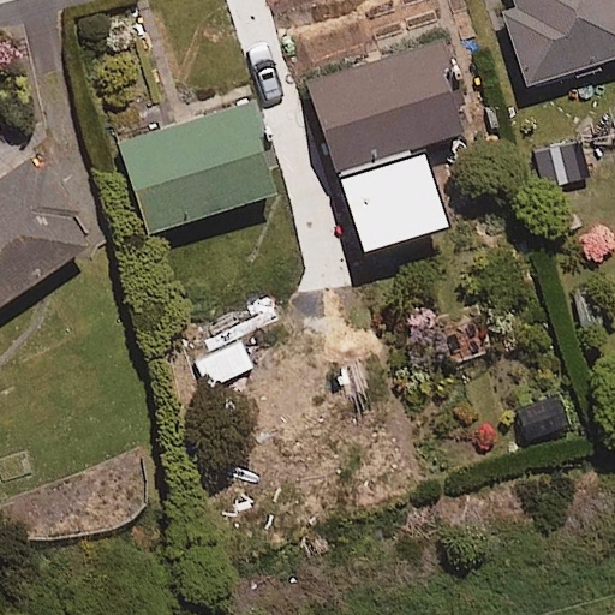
[(614,58),(614,0),(503,0),(529,84),(614,58)]
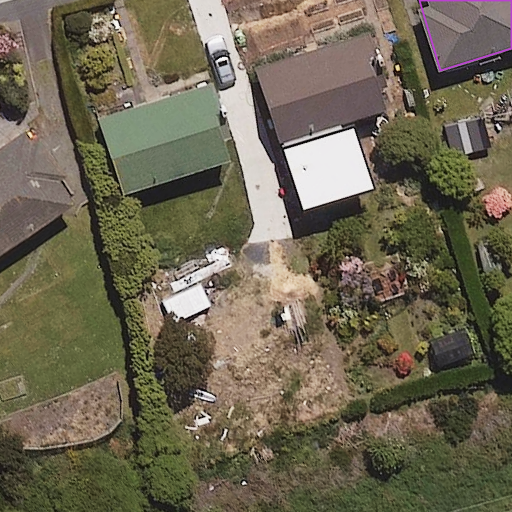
[(389,108),(365,33),(259,67),(303,209),(372,188),(350,120),(389,108)]
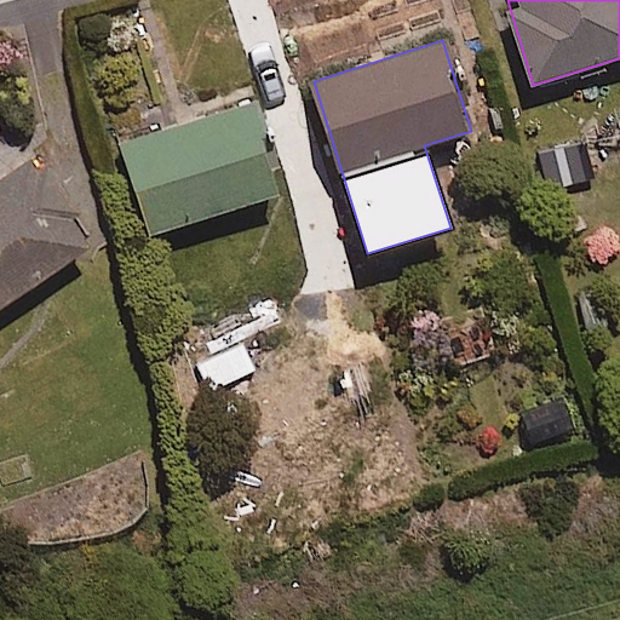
[(282,195),(253,103),(120,144),(149,236),(282,195)]
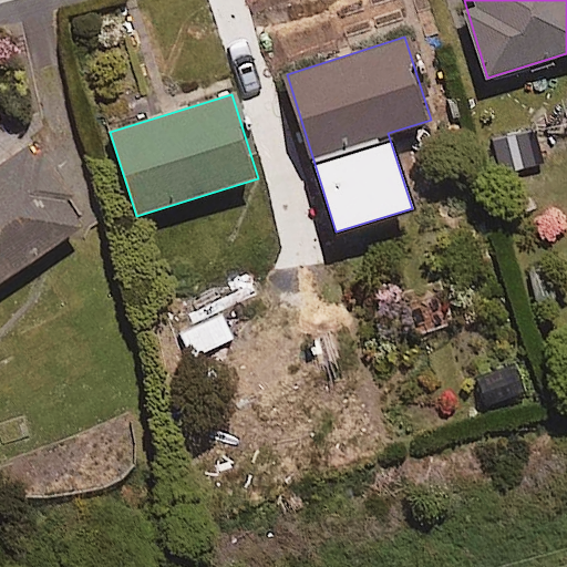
[(538,164),(529,132),(482,144),(490,176),(538,164)]
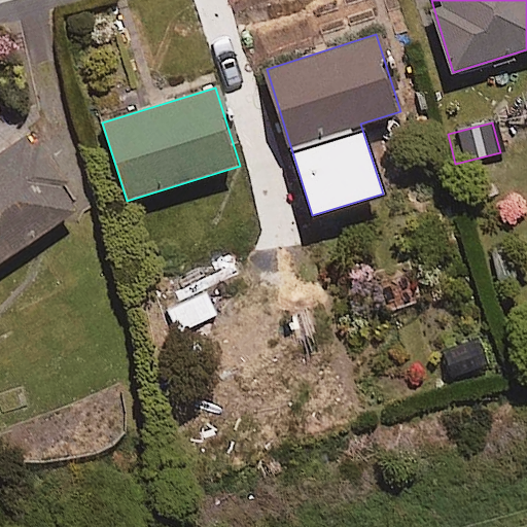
[(0,260),(80,210),(32,135),(0,155),(0,260)]
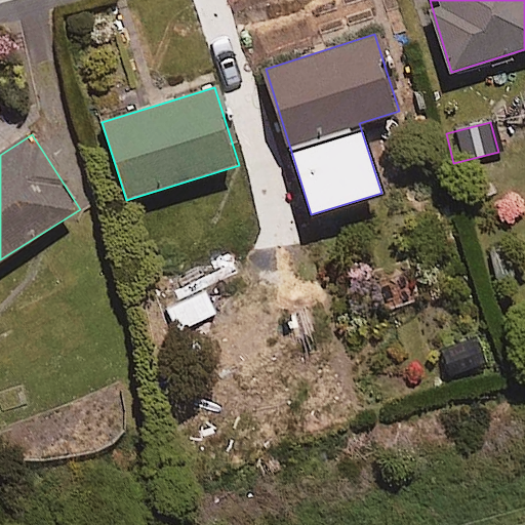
All buildings are outlined.
